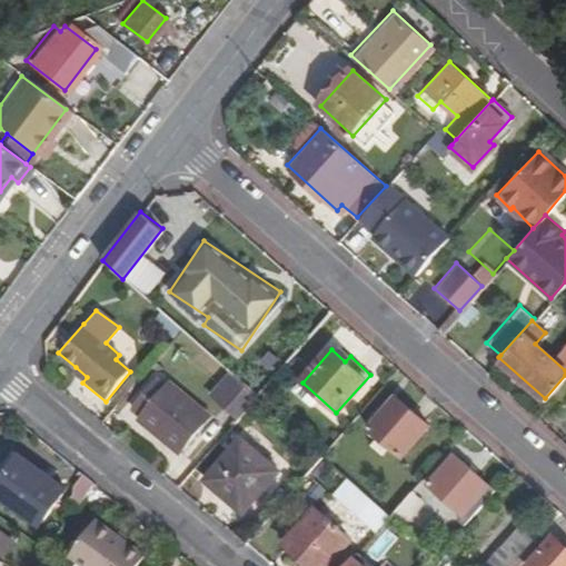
[(87,377),(76,367),(71,374),(82,383),(87,377)]
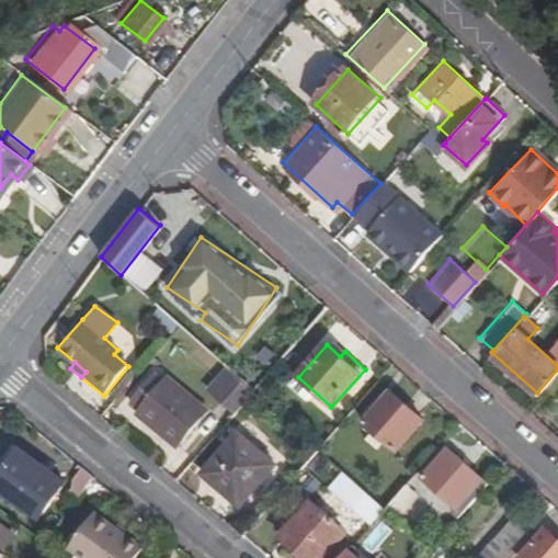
[(250,393),(225,369),(213,383),(225,395),(217,402),(230,414),(250,393)]
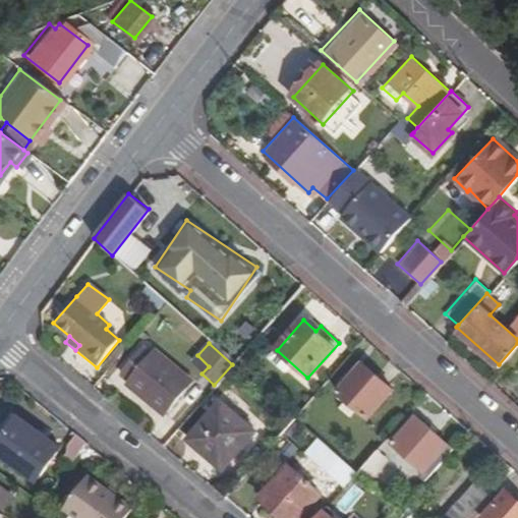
[(153,348),(146,357),(136,351),(121,369),(129,377),(125,381),(161,410),(188,379),(153,348)]
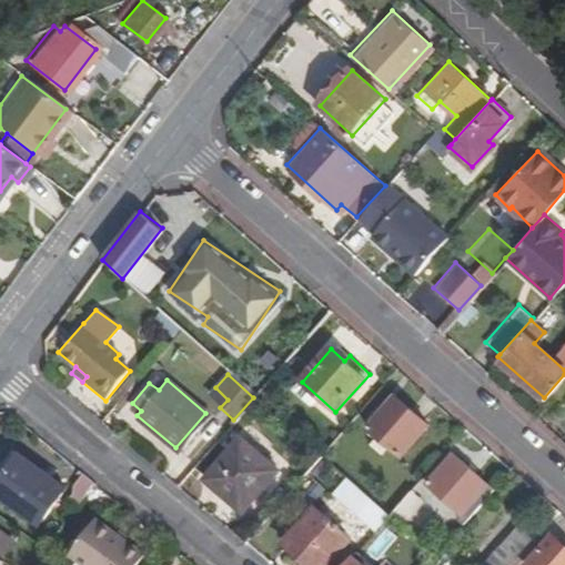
[(113,400),(118,403),(129,391),(124,387),(113,400)]
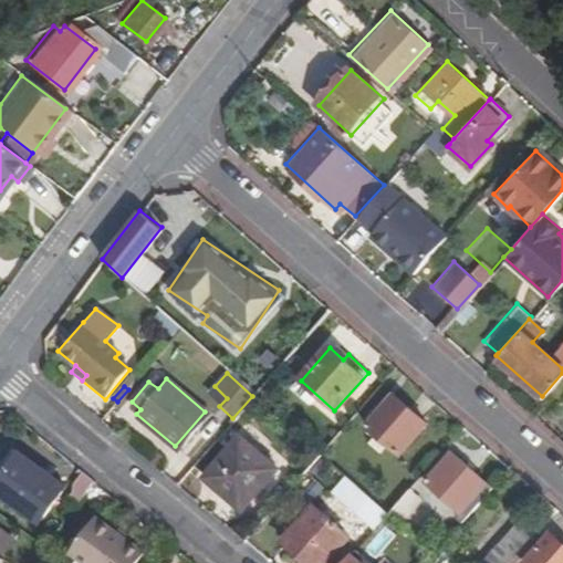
[(364,426),(397,455),(425,424),(392,394),(364,426)]
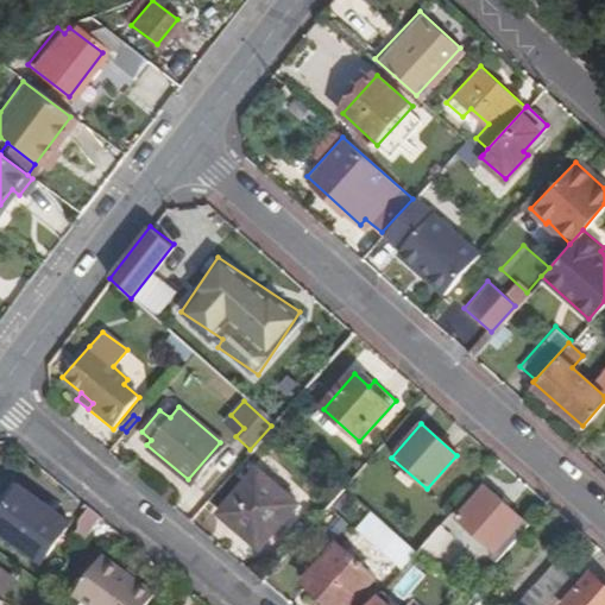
[(259,546),(297,503),(258,467),(220,510),(259,546)]
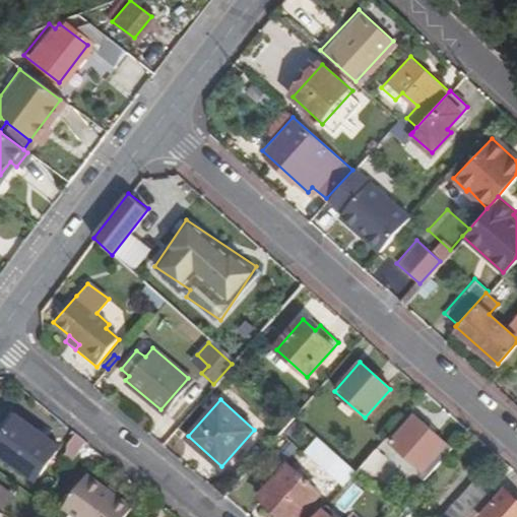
[(0,453),(33,477),(57,444),(9,409),(0,423),(0,430),(4,433),(0,438),(0,453)]
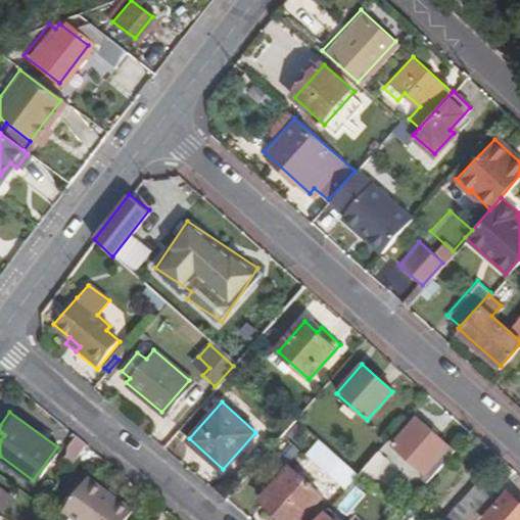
[(421,474),(427,480),(454,451),(417,419),(394,444),(424,470),(421,474)]
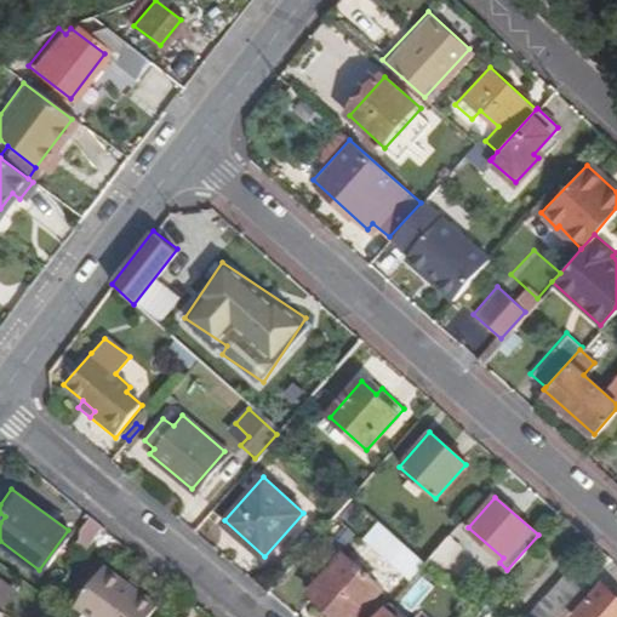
[(87,547),(101,521),(87,515),(74,540),(87,547)]
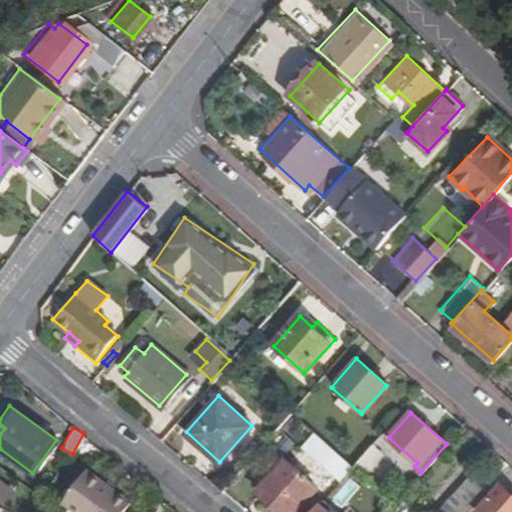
[(302,446),(340,479),(341,478),(352,466),(313,433),(302,446)]
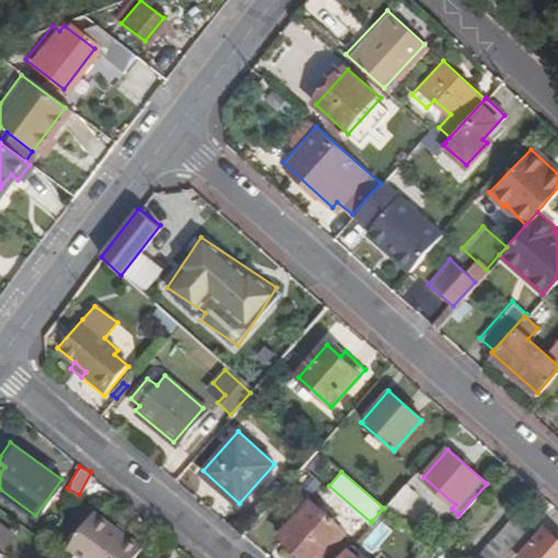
[(386,504),(398,515),(419,493),(407,481),(386,504)]
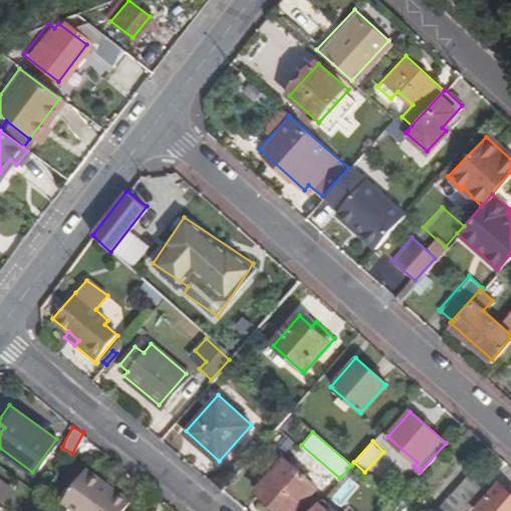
[(292,510),(316,485),(285,458),(258,490),(281,510),(292,510)]
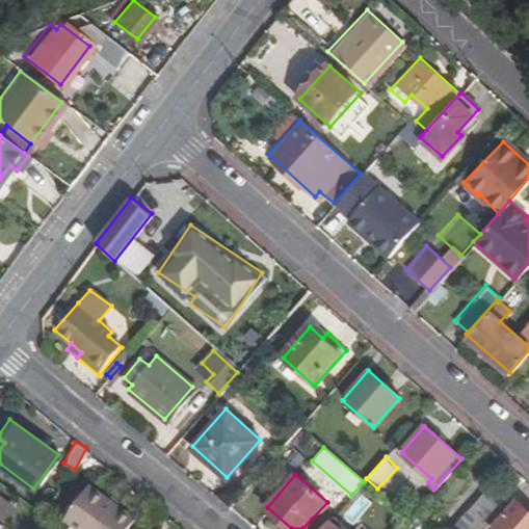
[(364,481),(352,494),(365,503),(377,488),(366,478),(364,481)]
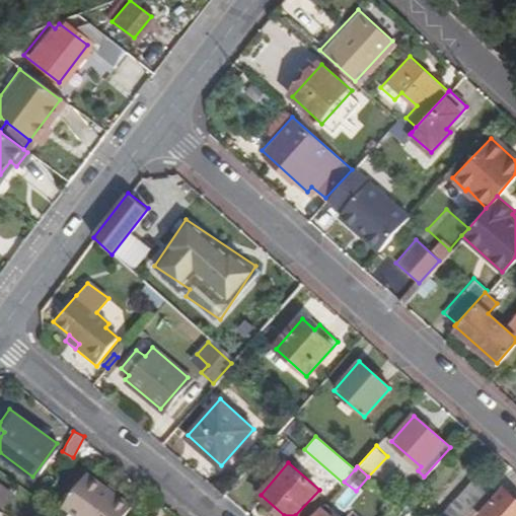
[(83,477),(74,490),(63,505),(77,515),(122,515),(130,505),(113,492),(104,486),(86,472),(83,477)]
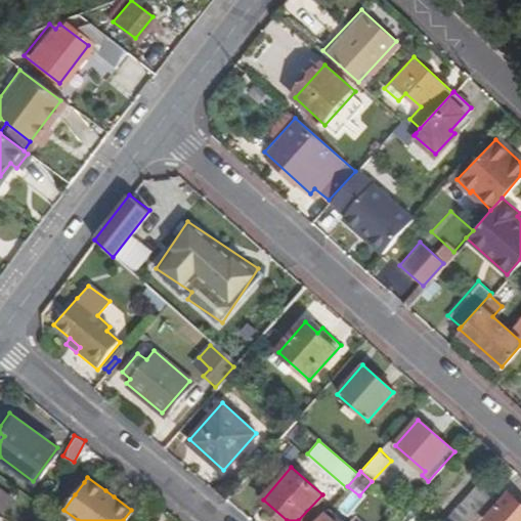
[(70,491),(75,494),(84,482),(79,479),(70,491)]
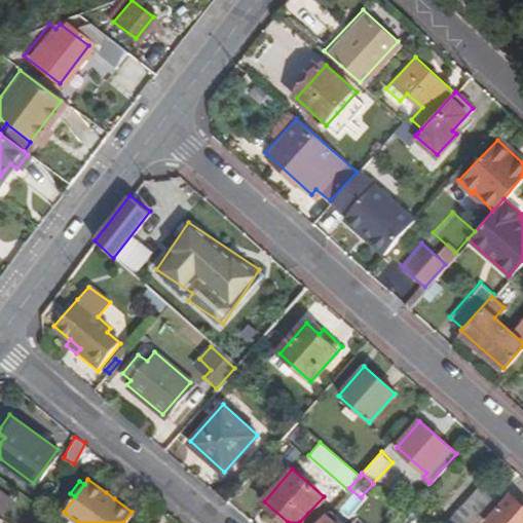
[(450,522),(472,522),(499,493),(487,482),(450,522)]
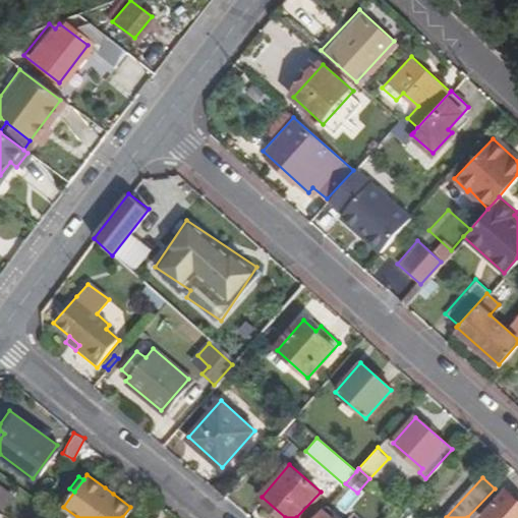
[(108,484),(105,487),(113,494),(116,491),(108,484)]
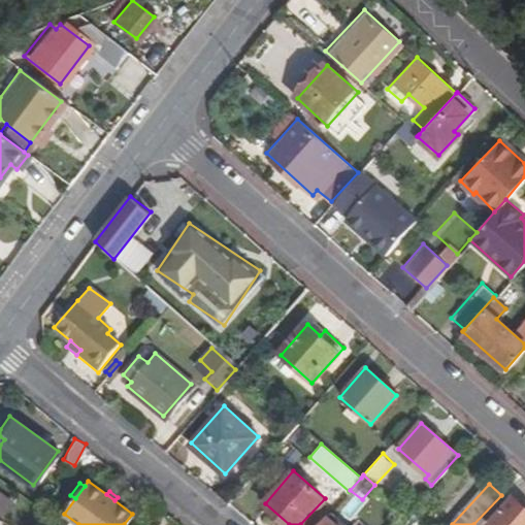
[(8,501),(0,495),(0,514),(8,501)]
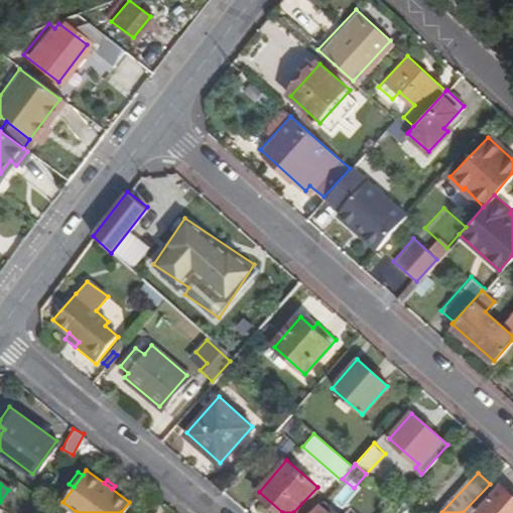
[(512,512),(512,495),(502,485),(476,512),(512,512)]
